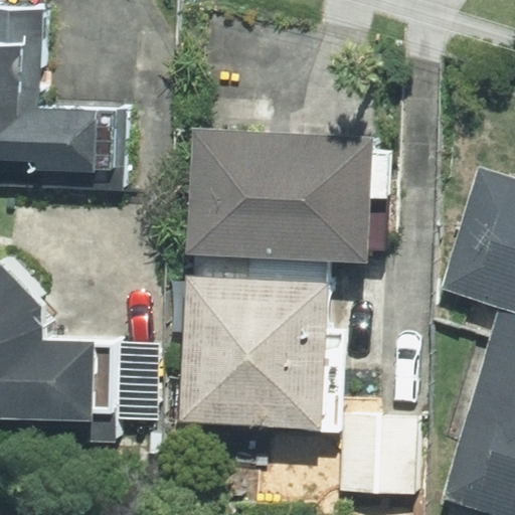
[(42,10),(0,8),(0,159),(35,161),(34,185),(124,188),(127,111),(38,108),(42,10)]
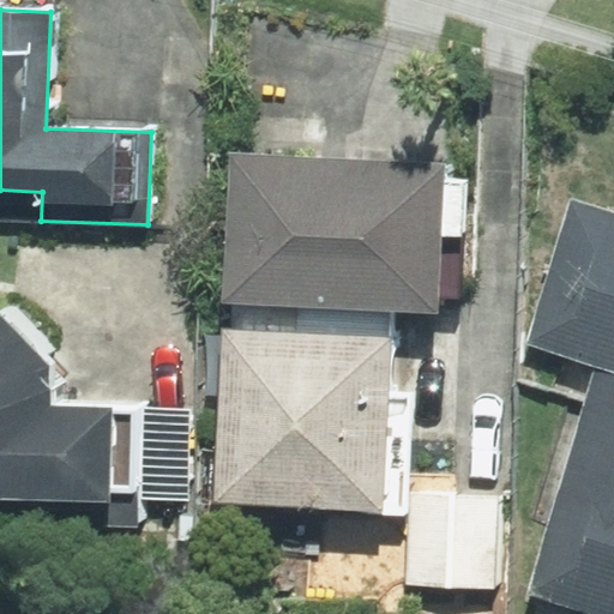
[(444,163),(230,152),(222,301),(230,301),(392,309),(437,312),(444,163)]
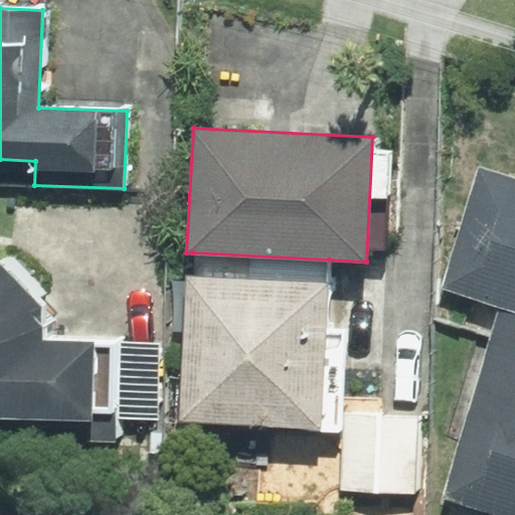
[(491,334),(514,341),(514,179),(479,168),(441,289),(500,307),(491,334)]
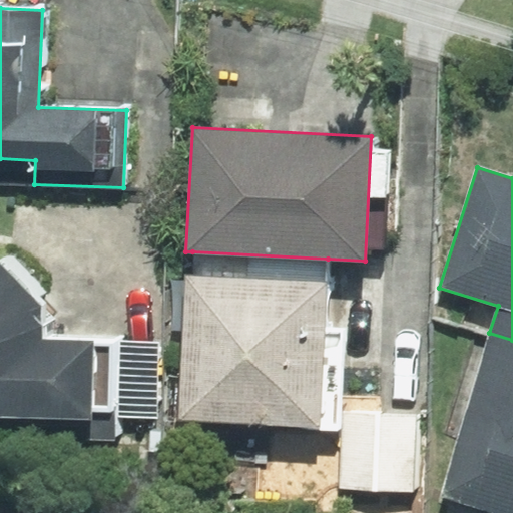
[(191,275),(186,275),(178,420),(339,428),(344,330),(325,328),(328,259),(192,251),(191,275)]
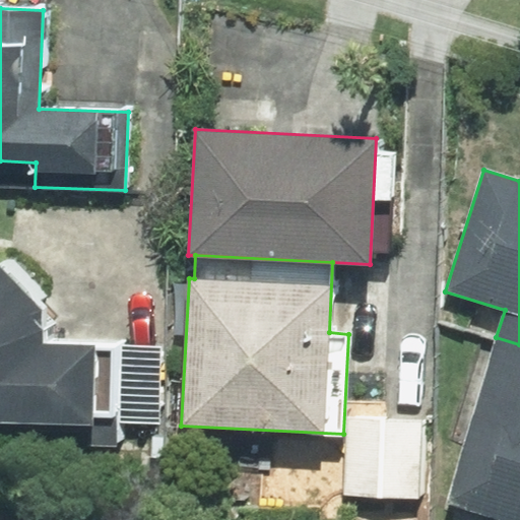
[(0,423),(93,425),(92,445),(117,445),(117,421),(121,345),(43,343),(43,309),(0,266),(0,423)]
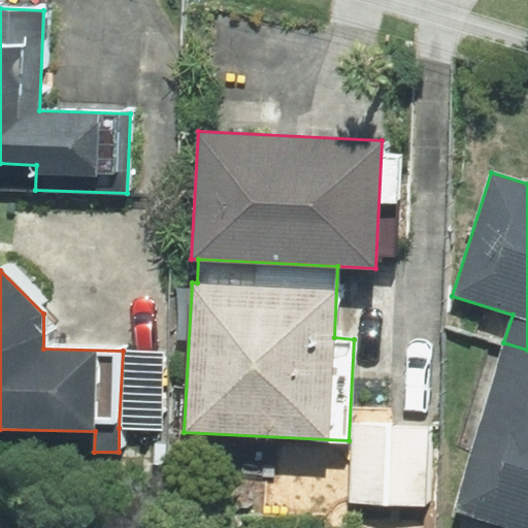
[(527,527),(527,350),(503,342),(451,512),(503,527),(527,527)]
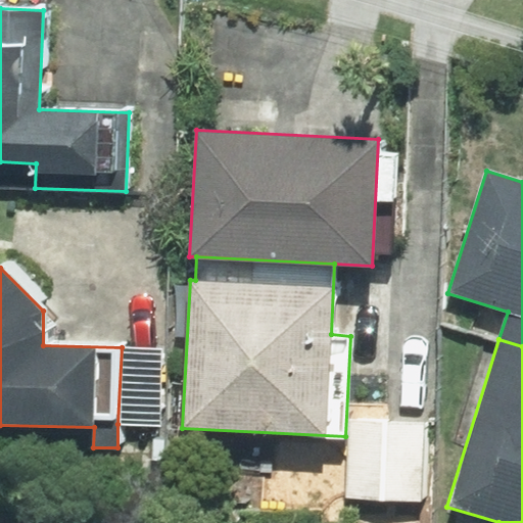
[(122,347),(117,424),(159,426),(162,348),(122,347)]
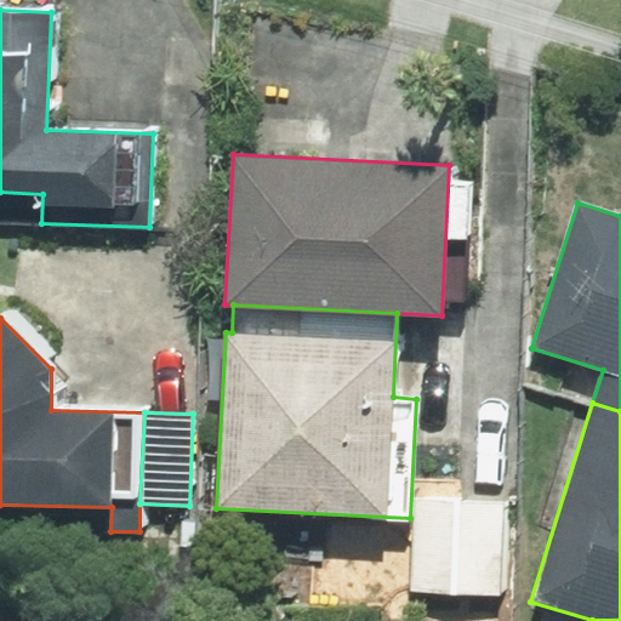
[(503,502),(415,499),(411,590),(500,593),(503,502)]
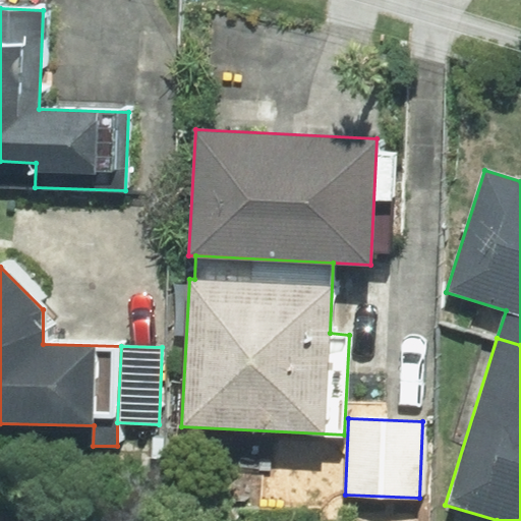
All buildings are outlined.
